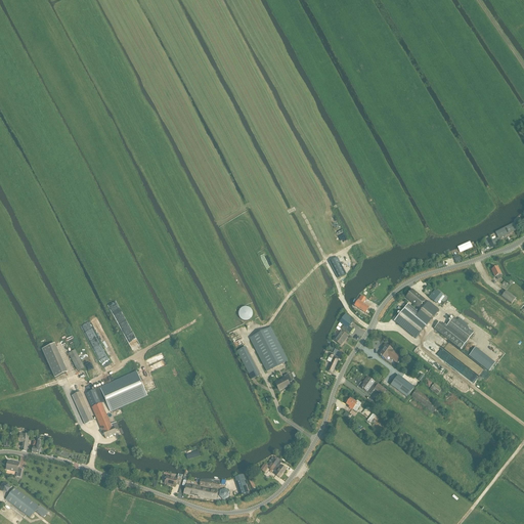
[(515,223),(495,232),(500,238),(518,230),(515,223)]
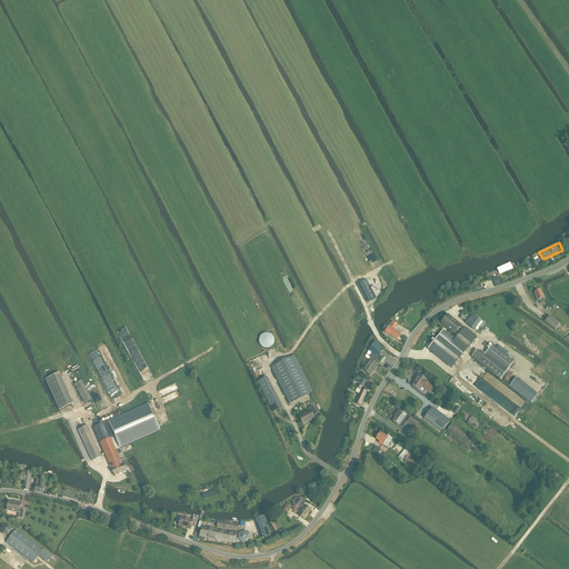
[(540,263),(543,262),(542,260),(541,259),(535,262),(533,260),(528,262),(529,262),(526,263),(528,268),(531,267),(532,270),(535,269),(533,268),(537,267),(537,268),(541,266),(540,263)]
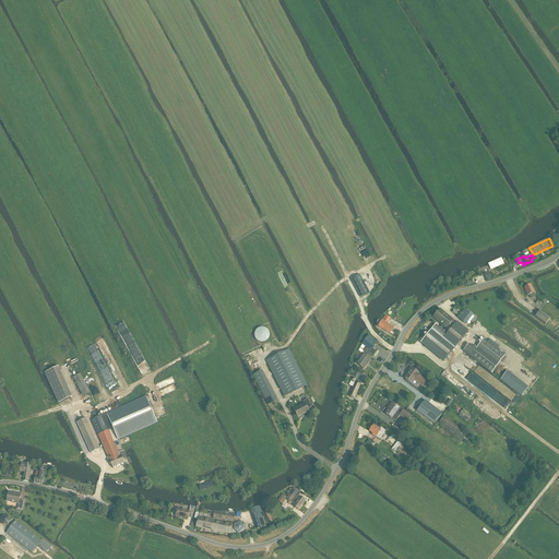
[(500,258),(489,264),(491,269),(503,263),(500,258)]
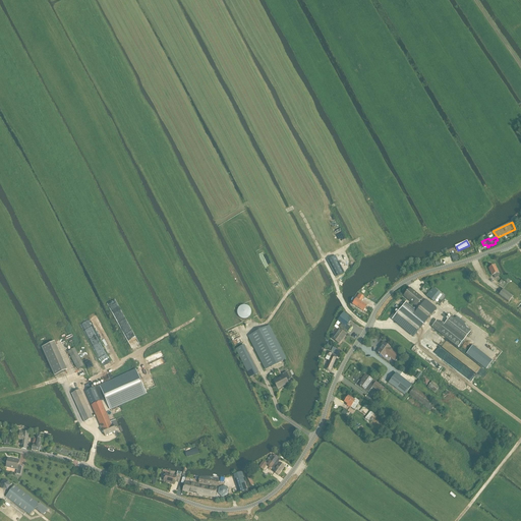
[(336,277),(343,273),(335,257),(328,261),(336,277)]
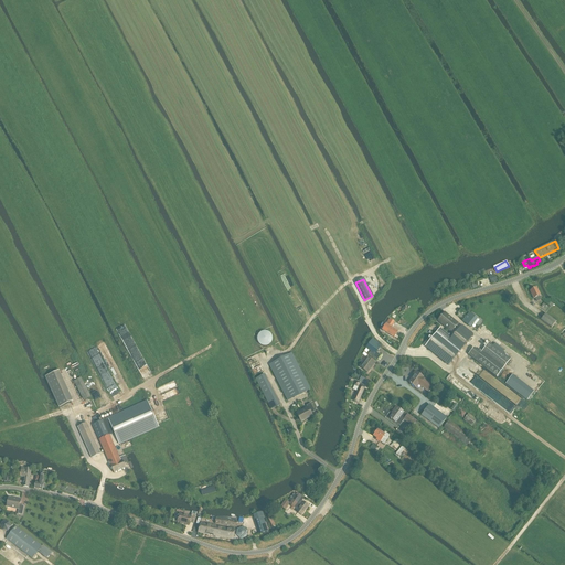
[(536,302),(539,301),(542,299),(536,288),(530,291),(534,299),(535,299),(536,302)]
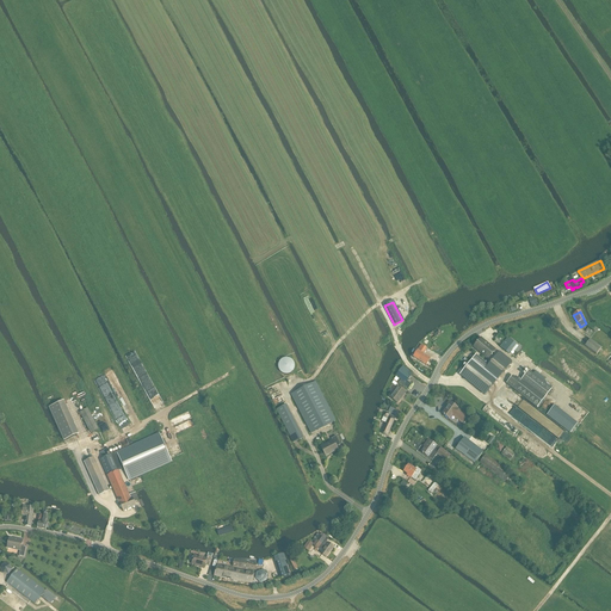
[(497,351),(481,338),(474,347),(488,360),(497,351)]
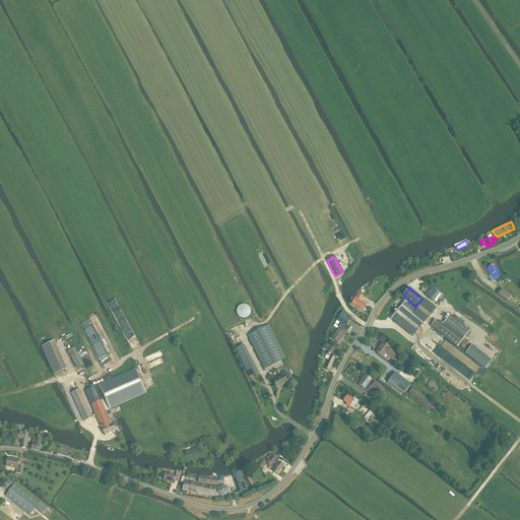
[(433,302),(440,294),(433,287),(426,296),(433,302)]
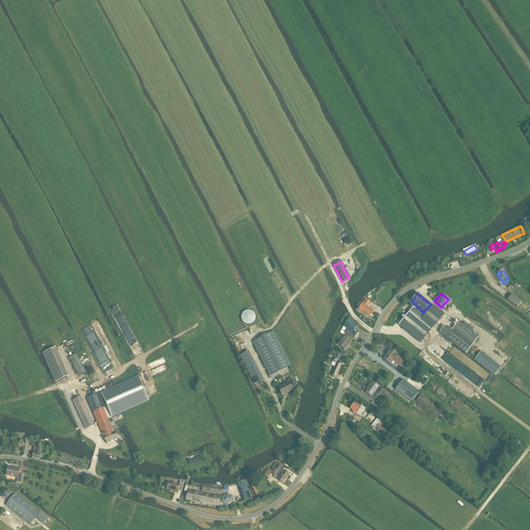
[(518,307),(522,302),(511,294),(507,300),(518,307)]
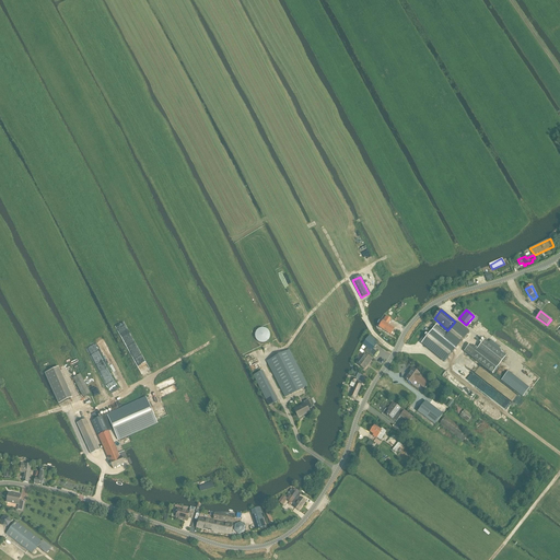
[(395,329),(387,325),(392,319),(386,316),(381,325),(380,328),(382,329),(391,335),(395,329)]
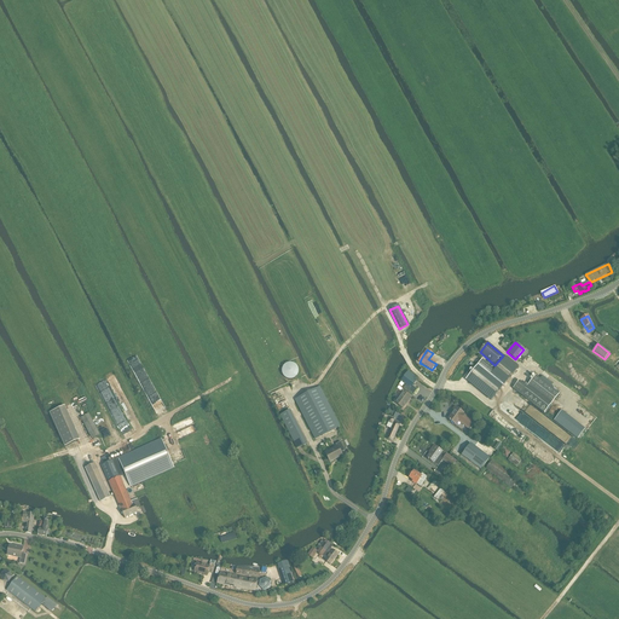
[(508,381),(519,368),(507,357),(496,370),(492,368),(508,381)]
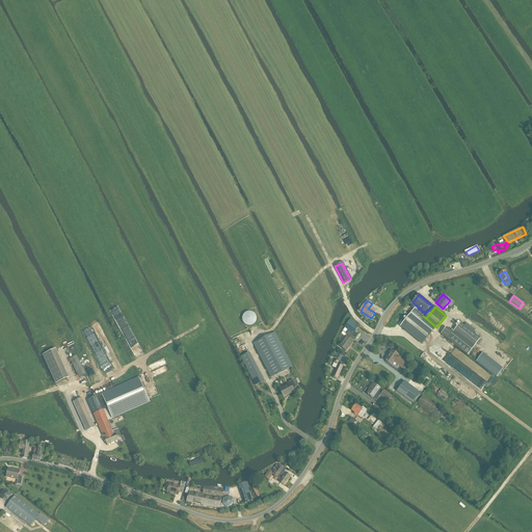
[(415,310),(401,326),(423,343),(436,327),(423,316),(415,310)]
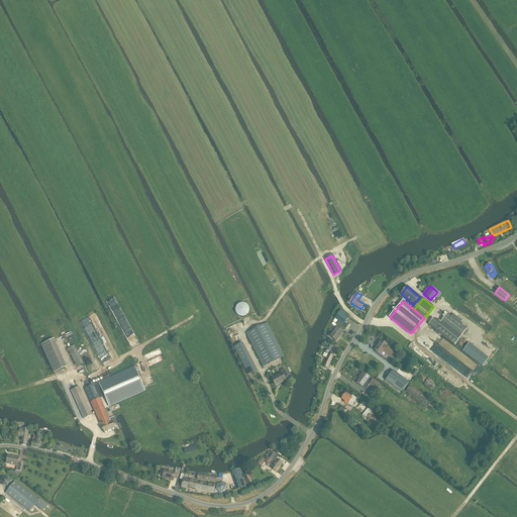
[(241,317),(243,317),(244,317),(246,316),(247,315),(248,314),(249,312),(249,311),(249,309),(248,308),(248,306),(246,305),(245,304),(244,304),(242,303),(240,304),(239,304),(238,305),(236,306),(236,308),(235,309),(235,311),(235,312),(236,314),(237,315),(238,316),(240,317),(241,317)]
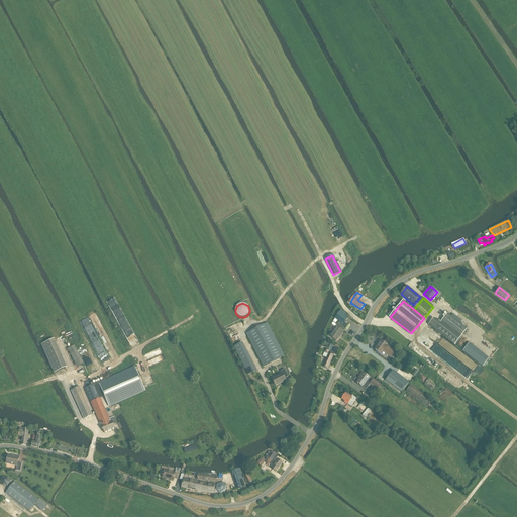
[(339,322),(337,325),(340,328),(349,316),(341,310),(334,319),(339,322)]
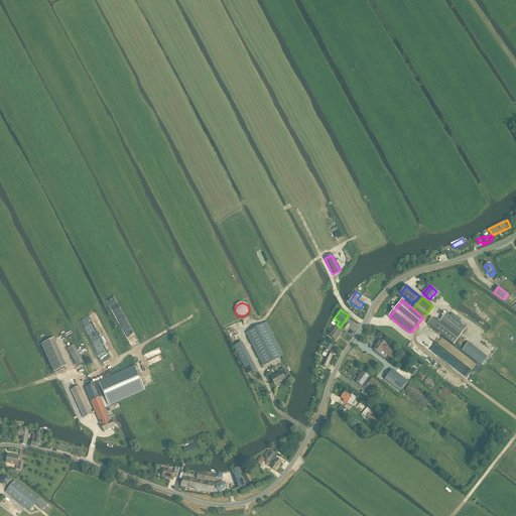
[(454,345),(460,337),(466,329),(446,313),(438,323),(432,317),(427,324),(454,345)]
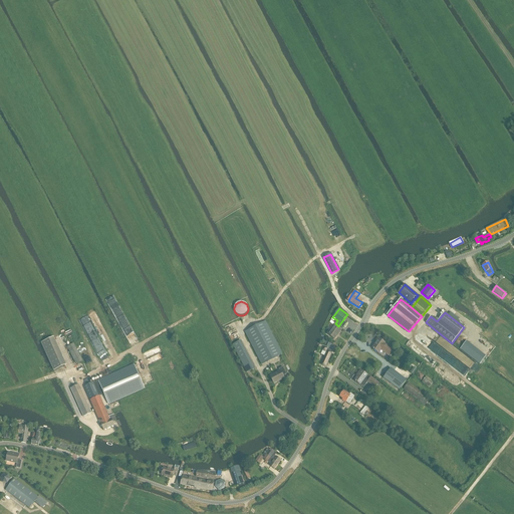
[(262,365),(263,364),(282,354),(265,321),(245,332),(262,365)]
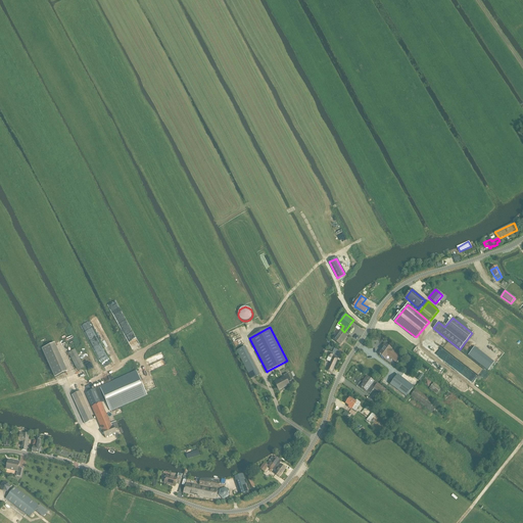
[(340,345),(347,336),(340,331),(333,340),(340,345)]
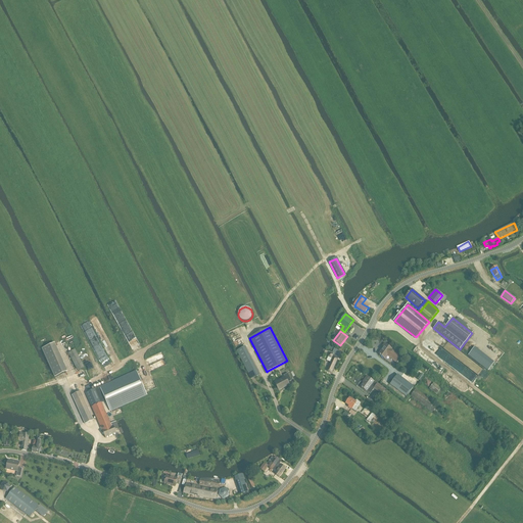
[(392,353),(390,351),(391,349),(385,343),(382,347),(383,348),(379,354),(384,359),(387,355),(389,358),(392,360),(396,354),(392,352),(392,353)]
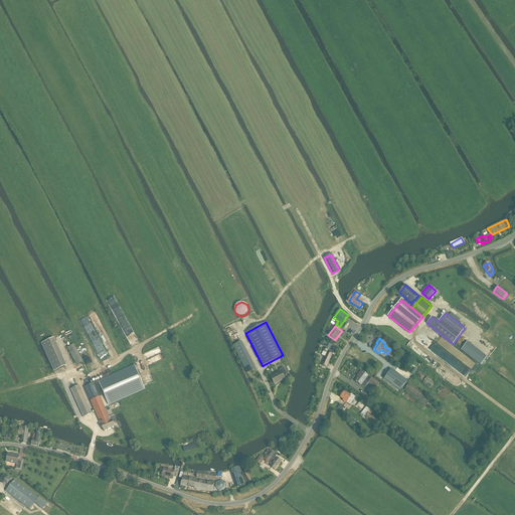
[(247,373),(255,369),(240,342),(232,346),(247,373)]
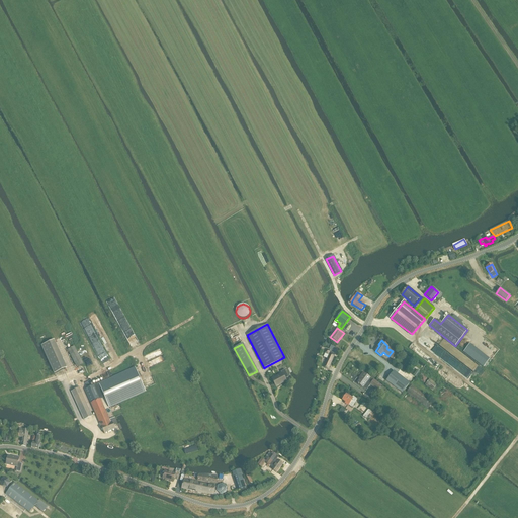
[(84,364),(75,347),(68,350),(77,368),(84,364)]
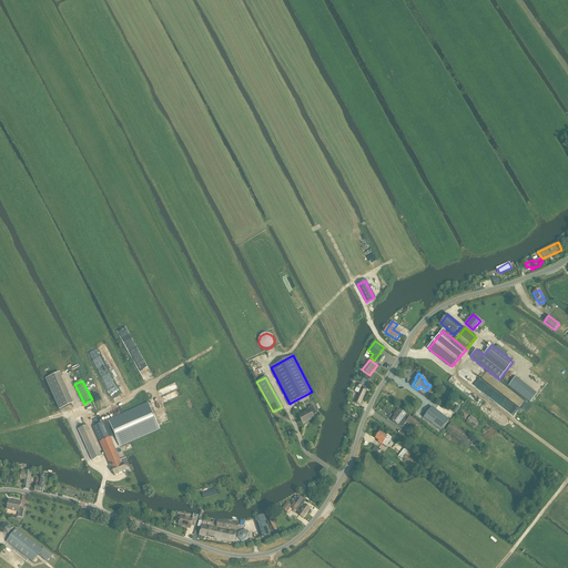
[(358,384),(354,392),(358,394),(355,403),(359,405),(367,388),(362,385),(359,385),(358,384)]
